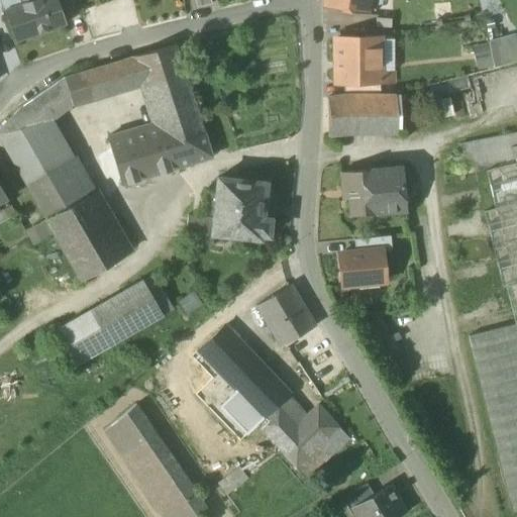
[(19,0),(21,4),(32,35),(66,24),(60,8),(66,6),(63,0),(19,0)]
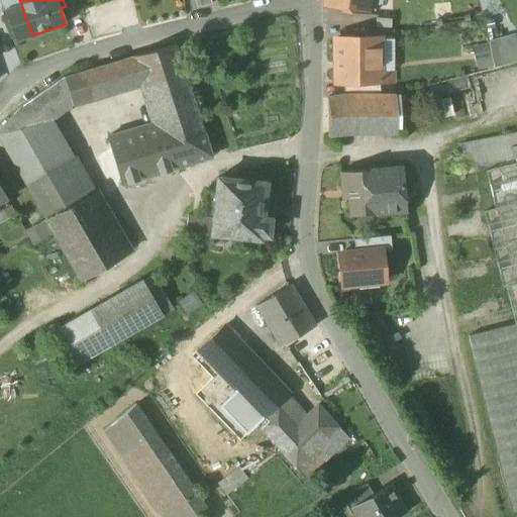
[(323,0),(322,9),(368,16),(370,0),(323,0)]
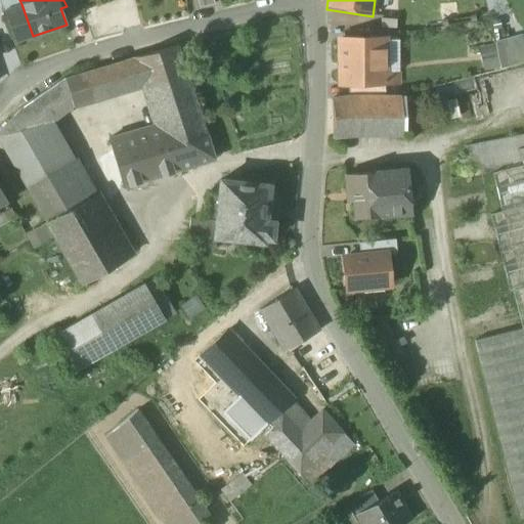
[(14,43),(33,36),(22,4),(3,10),(14,43)]
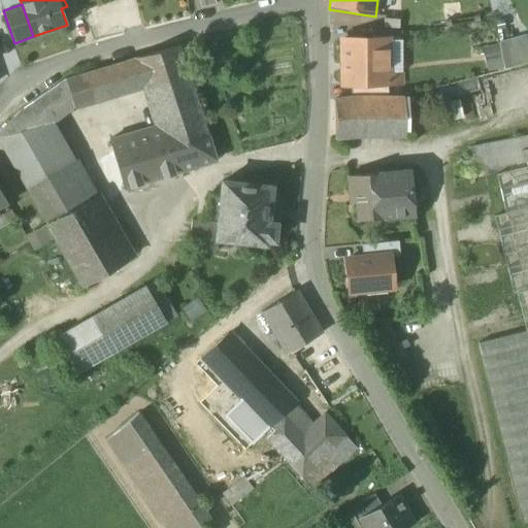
[(498,42),(498,44),(504,68),(504,70),(527,64),(527,41),(526,35),(498,42)]
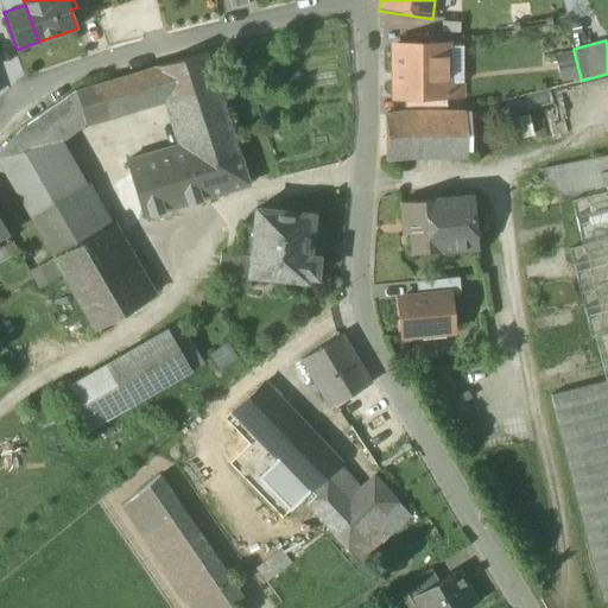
[(393,46),(393,97),(404,97),(445,97),(461,96),(461,84),(445,84),(445,46),(445,45),(393,46)]
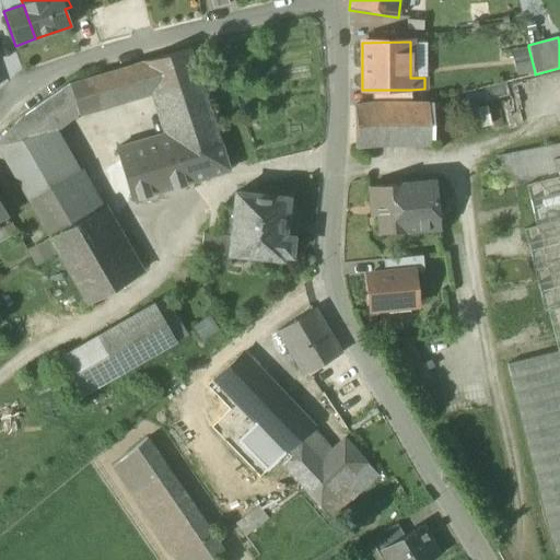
[(423,43),(410,43),(410,78),(424,78),(423,43)]
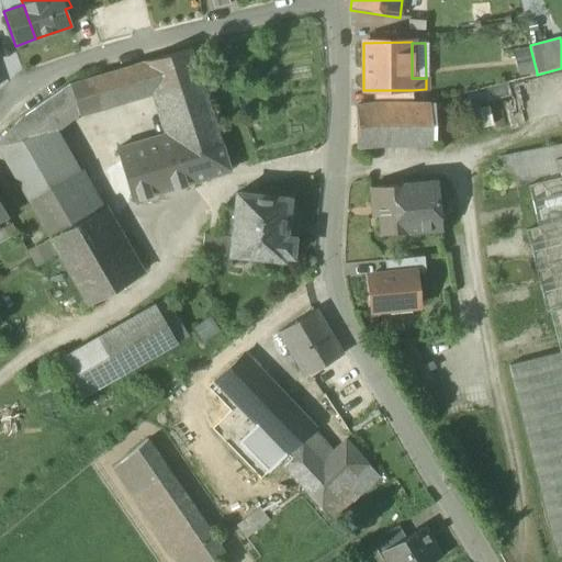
[(518,77),(537,72),(530,47),(513,51),(518,77)]
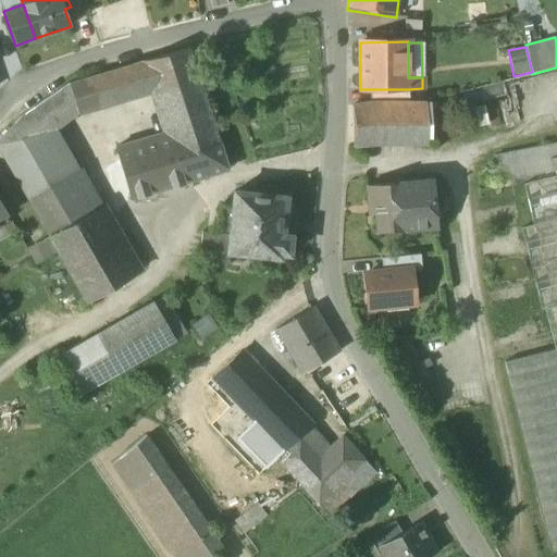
[(158,93),(173,138),(178,157),(218,144),(186,50),(148,61),(158,93)]
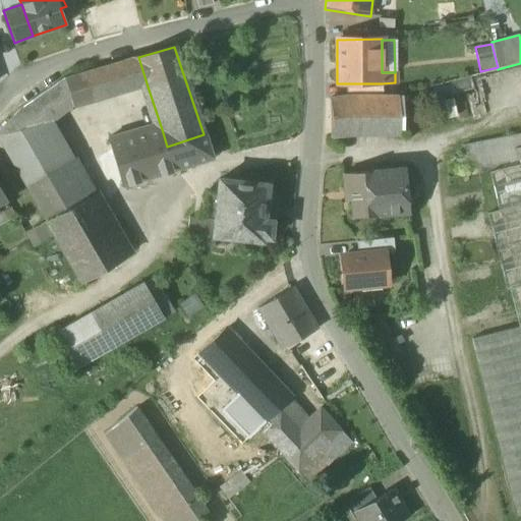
[(138,57),(63,79),(73,107),(74,110),(148,87),(138,57)]
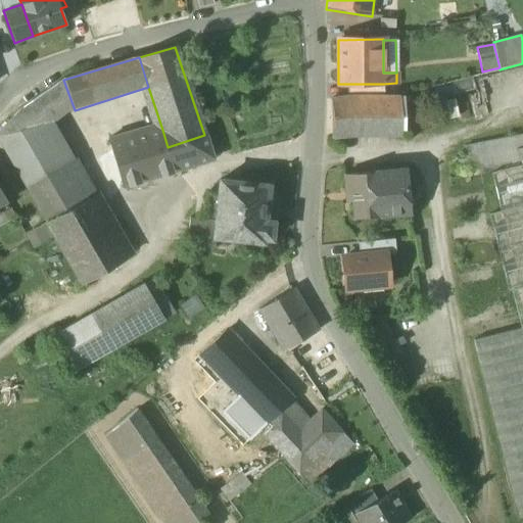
[(20,109),(9,122),(31,140),(51,124),(74,107),(63,80),(20,109)]
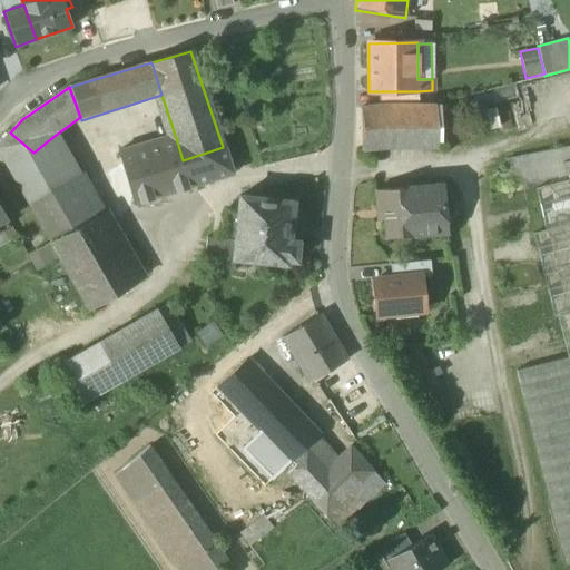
[(379,91),(379,105),(418,104),(418,91),(379,91)]
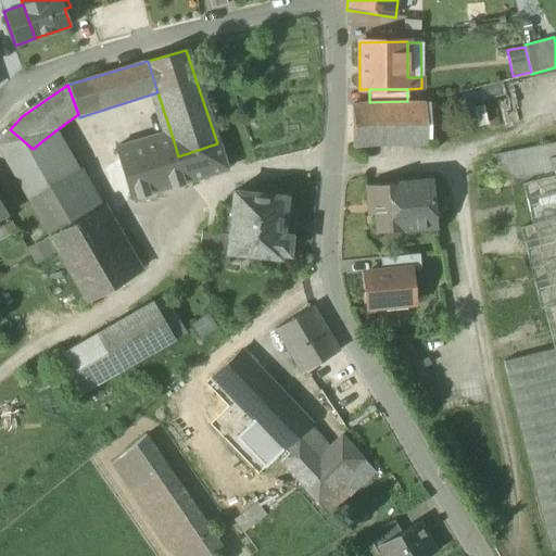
[(352,105),(353,148),(425,146),(424,139),(422,103),(352,105)]
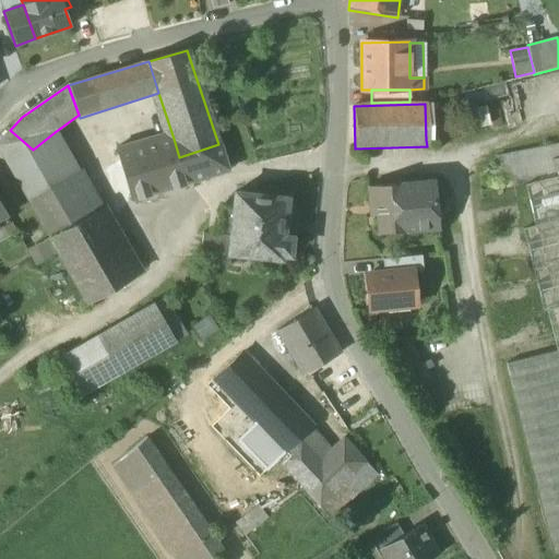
[(0,141),(0,150),(30,201),(79,173),(55,132),(33,150),(10,130),(0,141)]
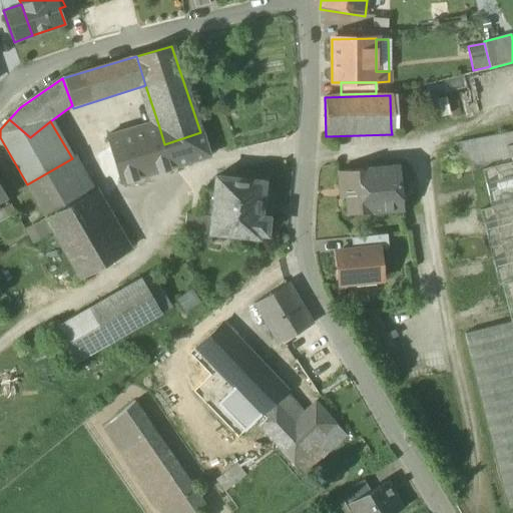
[(208,155),(200,132),(164,144),(159,127),(109,142),(121,182),(166,168),(208,155)]
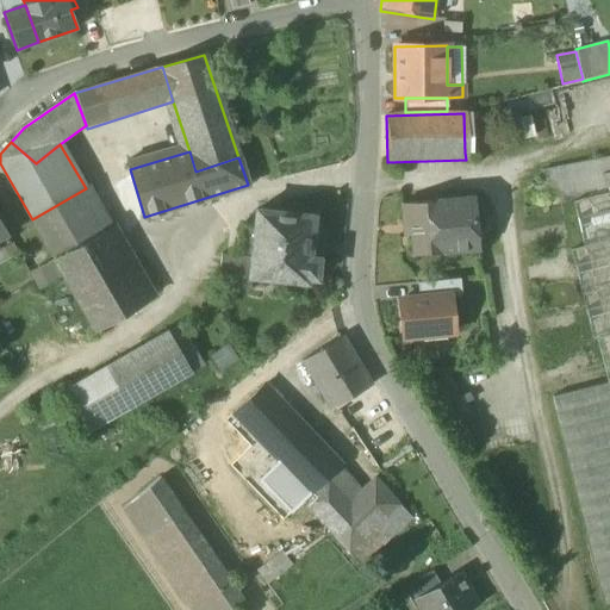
[(535,187),(536,201),(559,197),(609,186),(609,159),(542,173),(543,186),(535,187)]
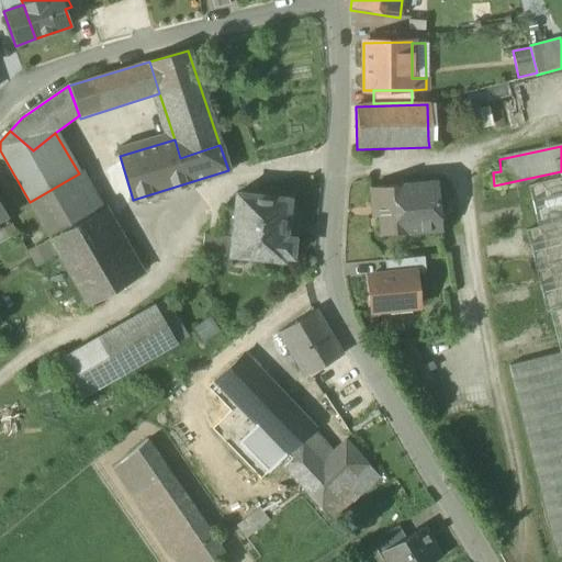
[(99,211),(79,173),(30,202),(49,238),(99,211)]
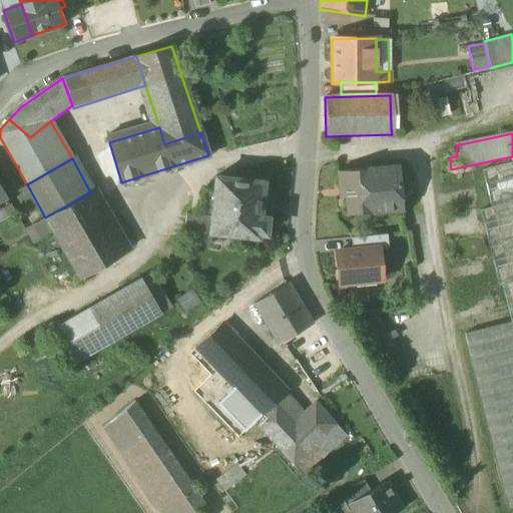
[(501,286),(511,323),(512,322),(512,162),(482,171),(491,208),(480,211),(498,286),(501,286)]
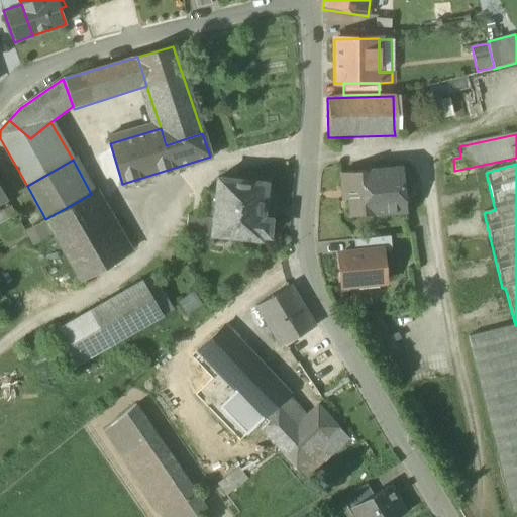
[(401,168),(374,171),(377,214),(405,212),(401,168)]
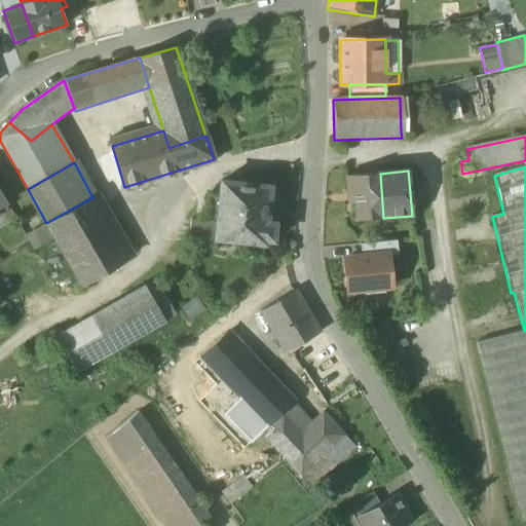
[(357,221),(383,218),(380,174),(346,177),(348,194),(354,194),(357,221)]
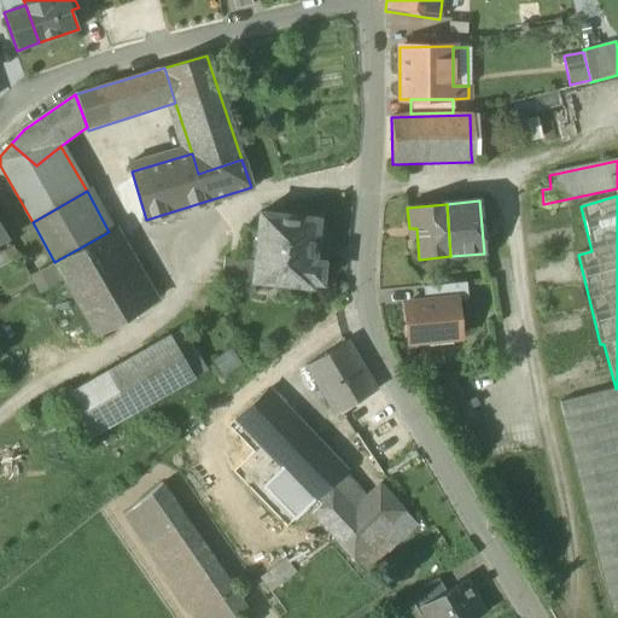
[(255,279),(309,286),(310,281),(321,283),(324,262),(313,261),(316,219),(261,213),(258,229),(244,227),(240,260),(255,261),(254,279),(255,279)]
